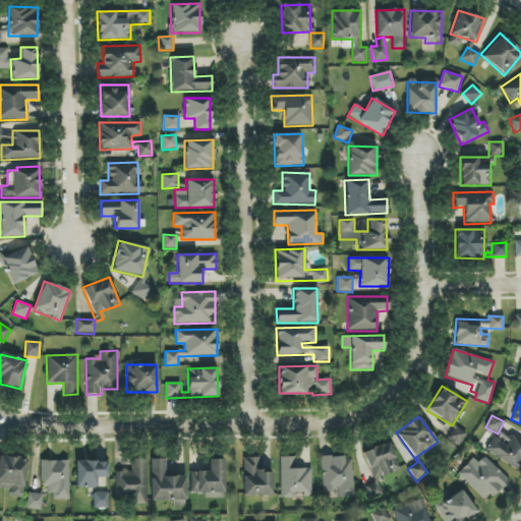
[(485,448),(515,471),(520,463),(520,441),(504,427),(496,437),(485,448)]
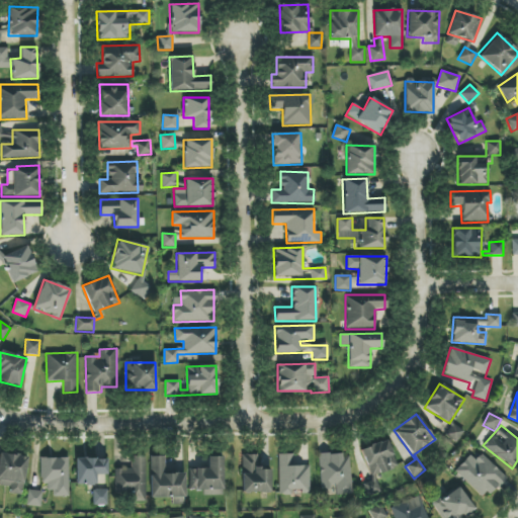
[(368,496),(380,490),(374,477),(399,466),(386,439),(358,451),(371,481),(363,484),(368,496)]
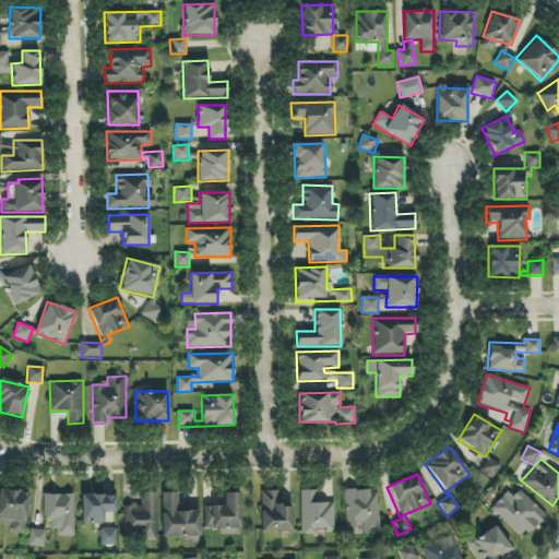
[(345,526),(363,525),(363,534),(379,534),(377,489),(344,491),(345,526)]
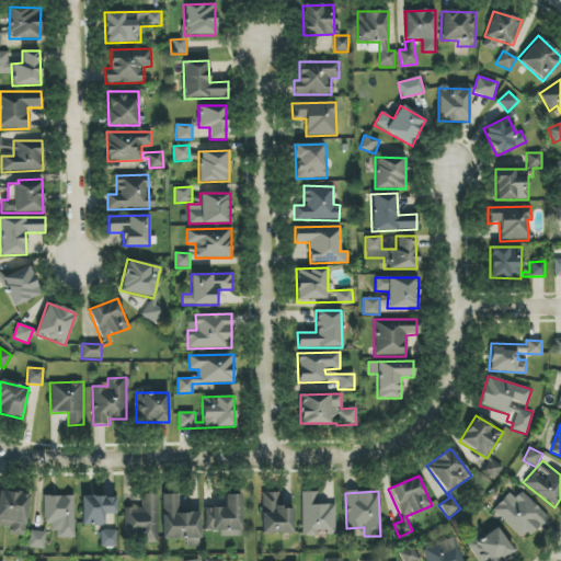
[(548,516),(521,491),(514,499),(508,493),(492,511),(525,541),(548,516)]
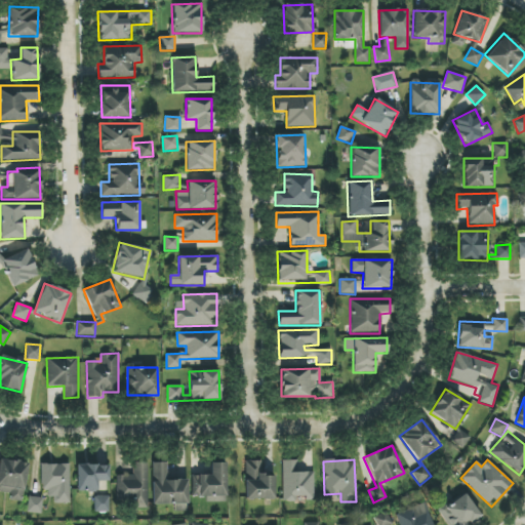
[(245,499),(275,499),(274,476),(261,476),(261,460),(244,461),(245,499)]
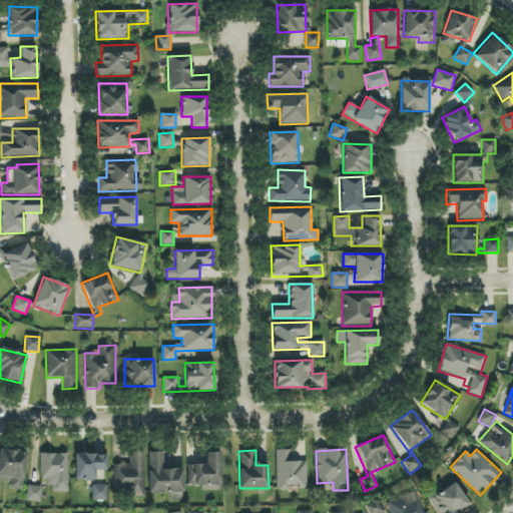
[(277,490),(291,490),(291,489),(307,489),(306,461),(290,462),(290,450),(276,450),(277,490)]
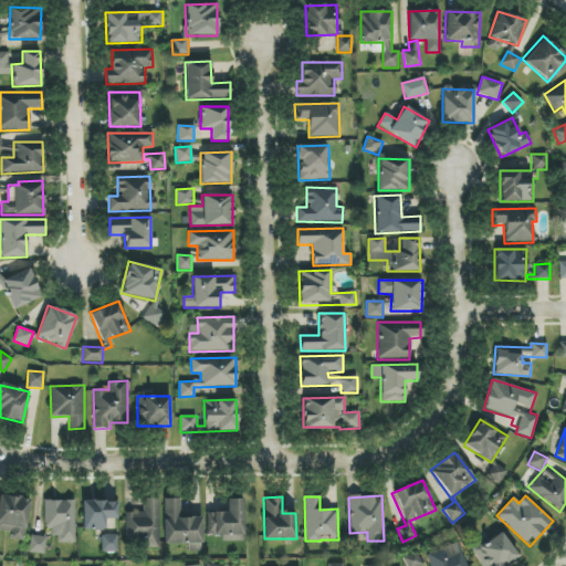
[(125,513),(126,542),(158,541),(158,499),(143,499),(143,513),(125,513)]
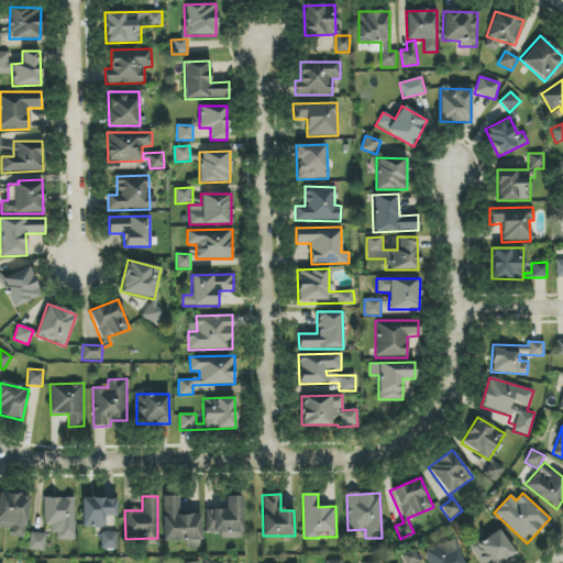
[(163,541),(187,541),(187,548),(200,549),(201,515),(178,515),(179,496),(163,496),(163,541)]
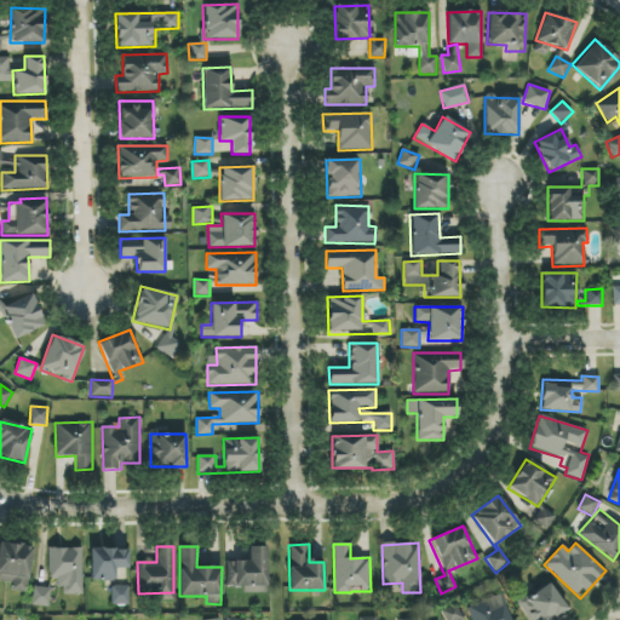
[(267,546),(248,547),(248,561),(229,562),(230,586),(244,586),(244,593),(268,592),(267,546)]
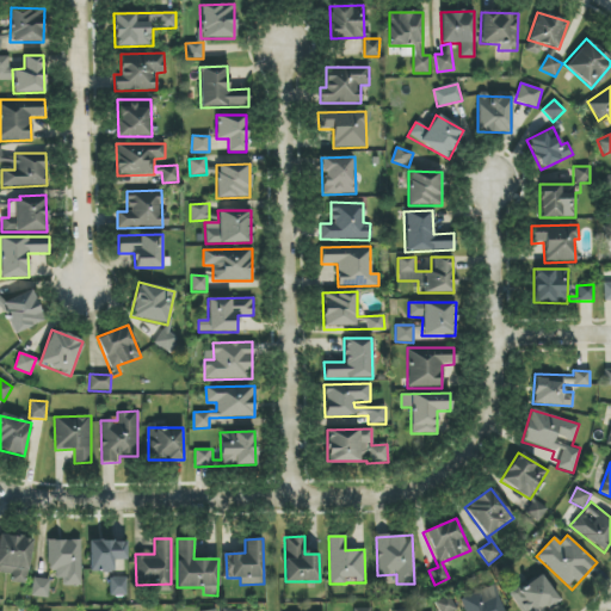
[(49,541),(50,579),(62,579),(62,586),(81,586),(80,541),(49,541)]
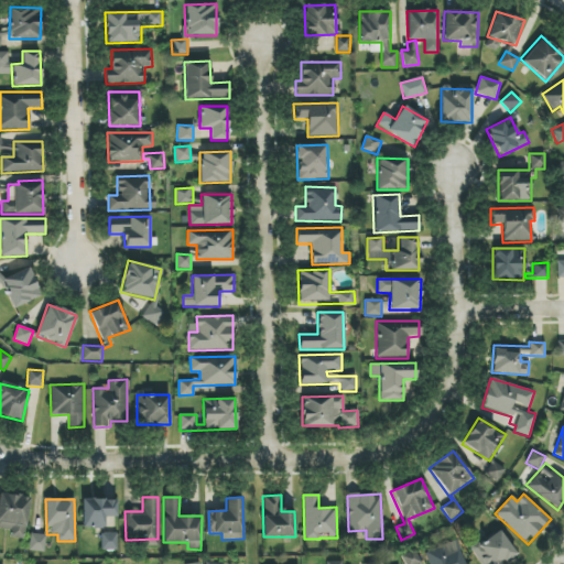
[(82,499),(83,529),(105,528),(105,517),(117,517),(117,499),(82,499)]
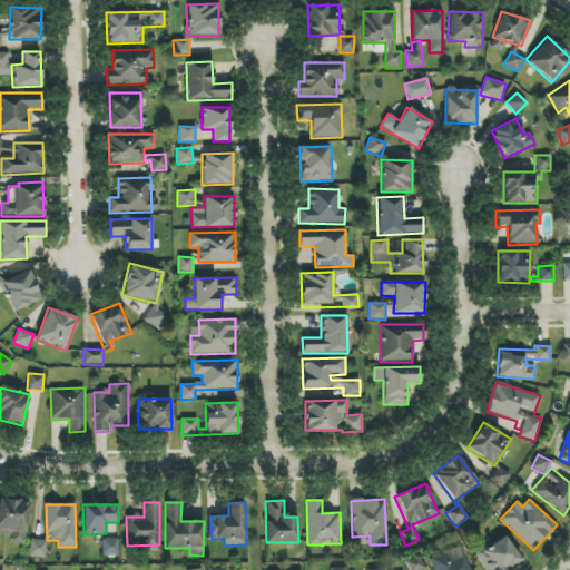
[(485,569),(507,569),(521,562),(507,537),(477,553),(485,569)]
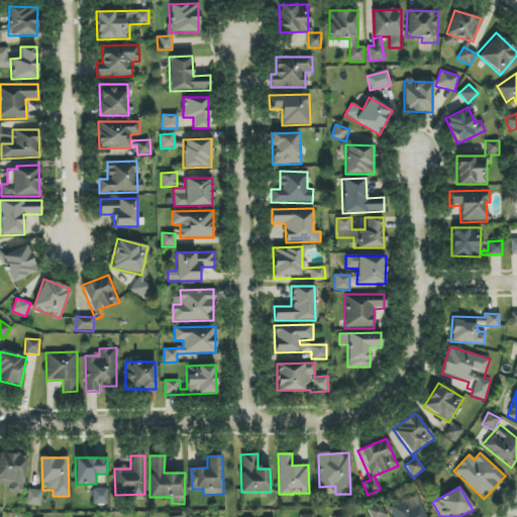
[(107,489),(93,489),(93,505),(107,504),(107,489)]
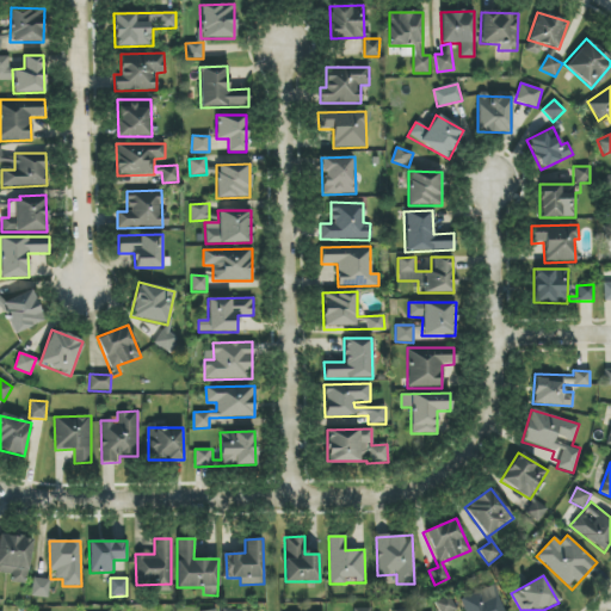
[(48,598),(49,580),(32,579),(31,597),(48,598)]
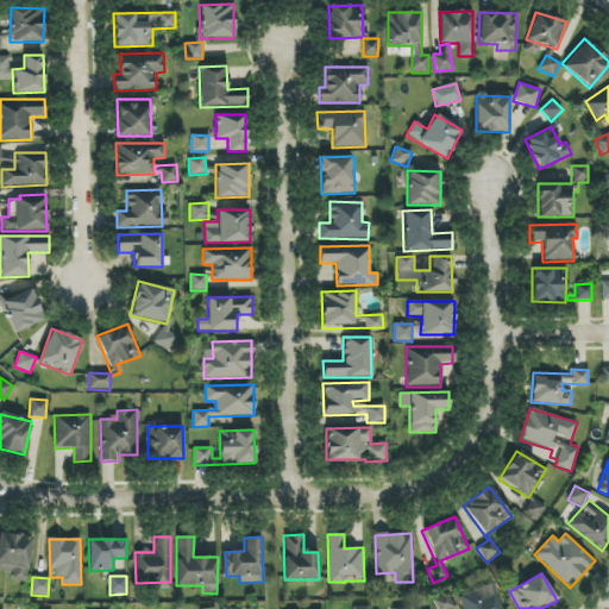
[(459,596),(463,608),(502,608),(494,583),(459,596)]
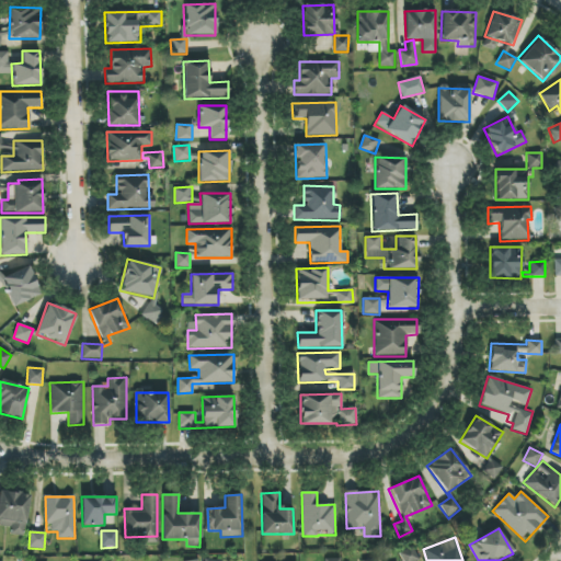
[(419,560),(413,547),(400,552),(402,560),(419,560)]
